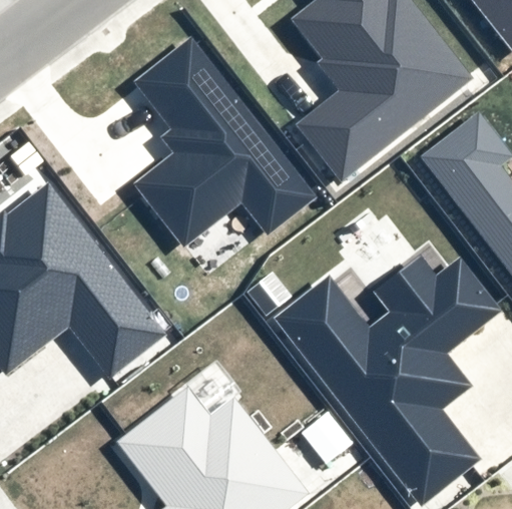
[(310,0),(289,17),(321,57),(317,61),(339,89),(295,123),(341,181),(473,77),(411,0),(310,0)]
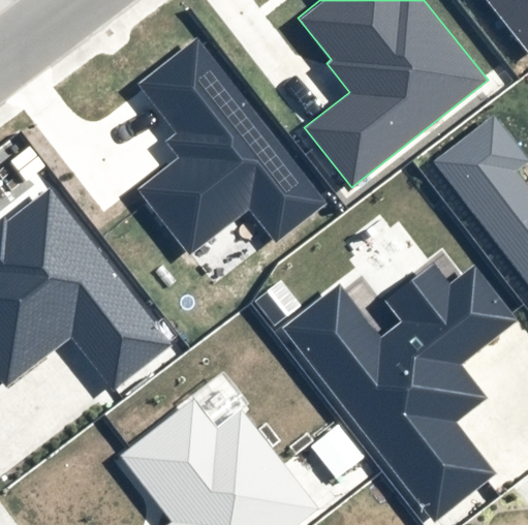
[(497,0),(527,38),(527,0),(497,0)]
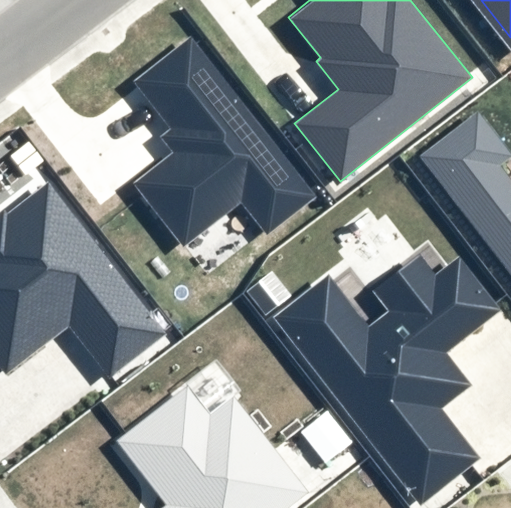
[(132,180),(185,245),(239,201),(267,235),(315,196),(187,38),(134,81),(172,128),(162,137),(172,149),(132,180)]
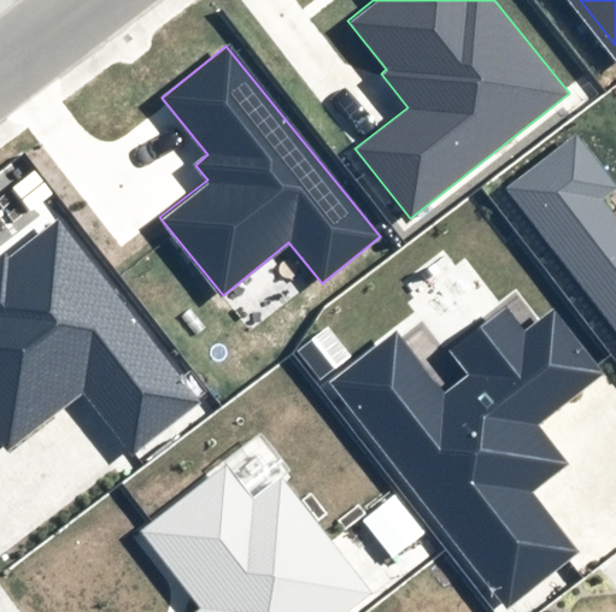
[(615,215),(603,199),(615,188),(615,184),(576,133),(506,187),(615,328),(615,215)]
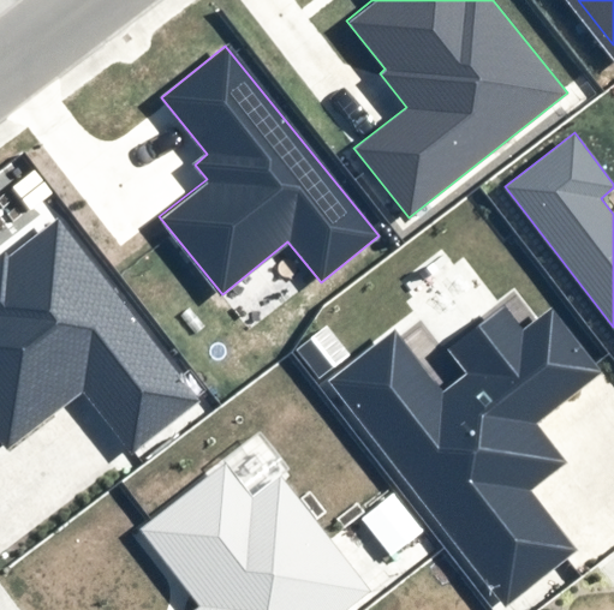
[(55,221),(6,259),(1,253),(0,253),(0,434),(11,447),(82,390),(132,453),(200,400),(55,221)]
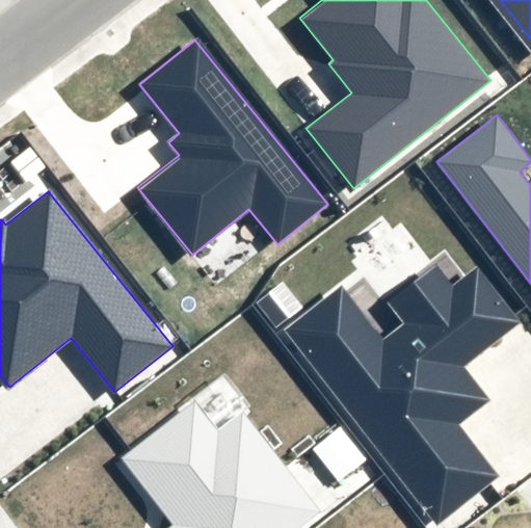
[(498,477),(457,426),(490,400),(463,367),(521,322),(475,265),(450,285),(435,265),(389,301),(404,320),(387,335),(345,283),(283,331),(436,525),(498,477)]
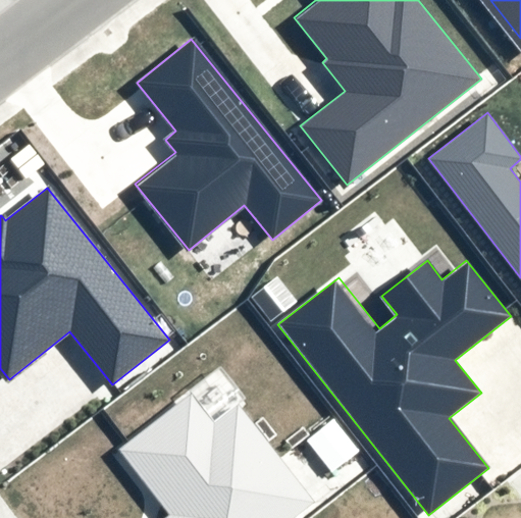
[(119,452),(169,514),(165,517),(291,517),(313,501),(236,404),(214,421),(192,394),(119,452)]
